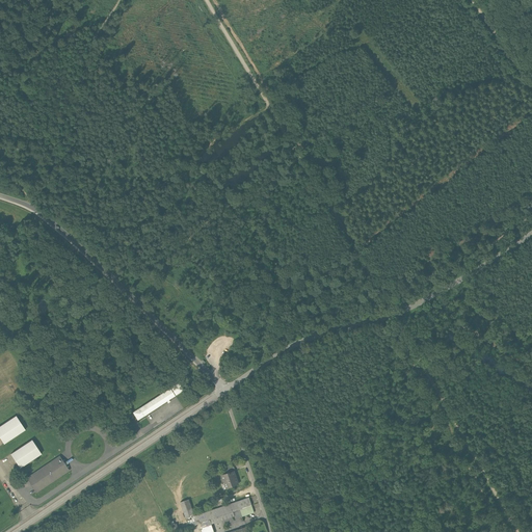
[(183,390),(179,383),(133,413),(137,420),(183,390)]
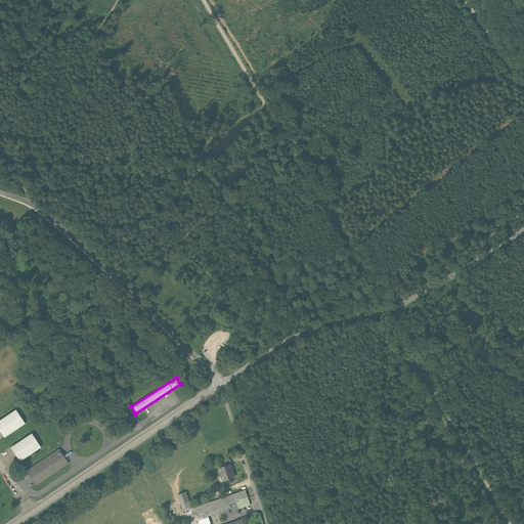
[(24,424),(15,410),(0,420),(0,432),(3,437),(24,424)]
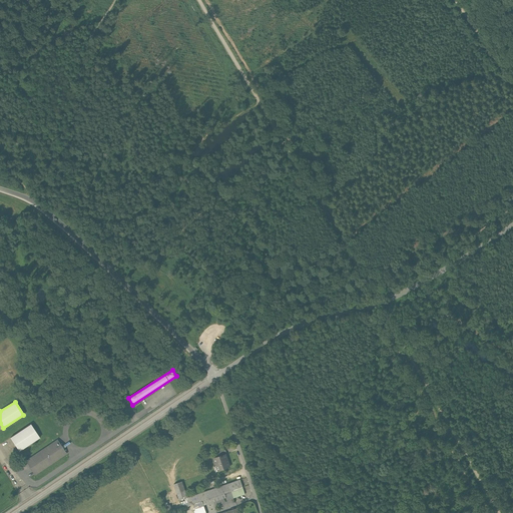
[(39,438),(30,425),(10,438),(19,452),(39,438)]
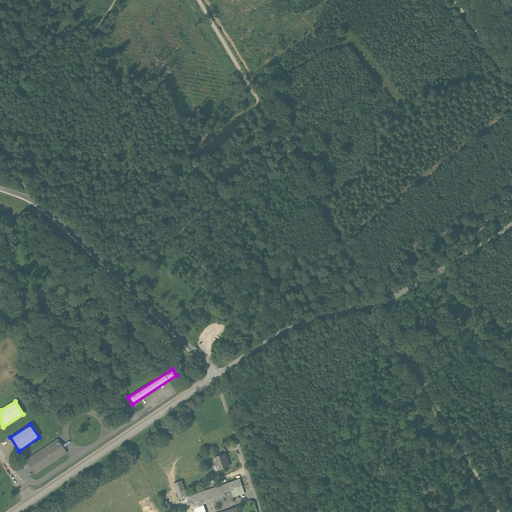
[(66,453),(58,440),(26,460),(35,474),(66,453)]
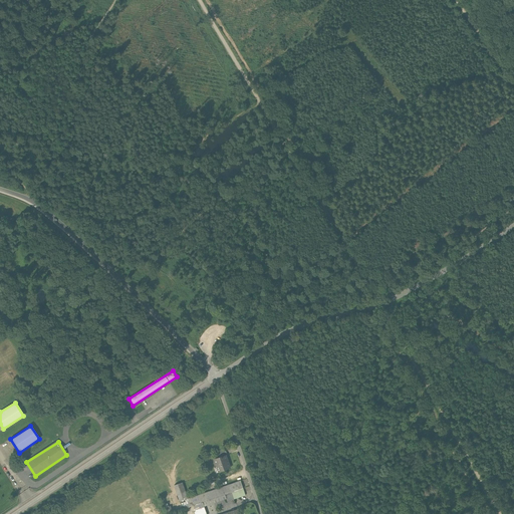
[(226,455),(215,459),(218,467),(217,467),(219,472),(230,468),(226,455)]
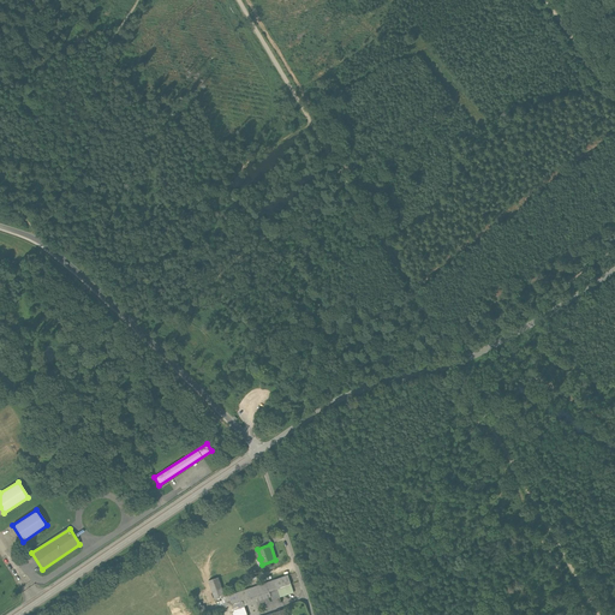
[(220,579),(208,581),(214,603),(221,601),(226,599),(220,579)]
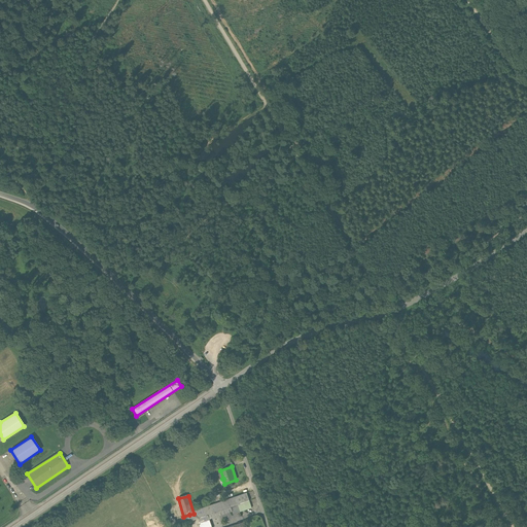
[(248,507),(245,498),(194,514),(189,515),(191,523),(199,521),(200,526),(215,526),(213,518),(248,507)]
